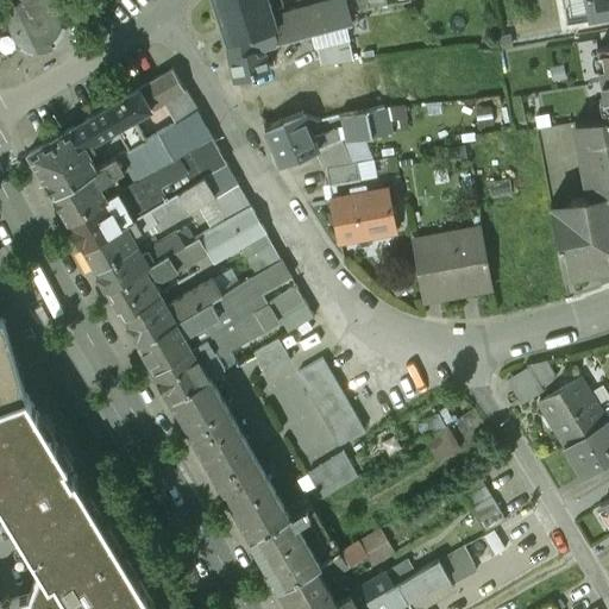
[(280,0),(214,0),(227,39),(276,23),(275,18),(270,5),(281,1),(280,0)]
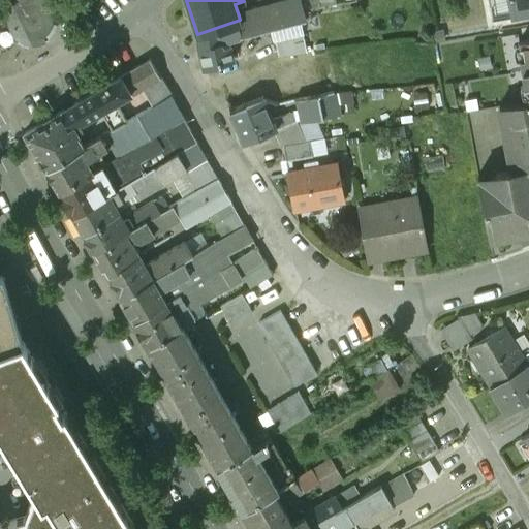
[(302,0),(289,0),(239,16),(240,20),(242,35),(257,32),(279,26),(305,19),(304,6),(302,0)]
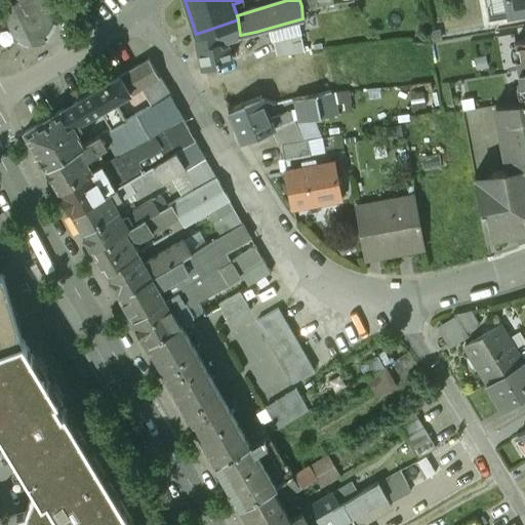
[(524,0),(511,0),(514,14),(514,16),(524,13),(524,0)]
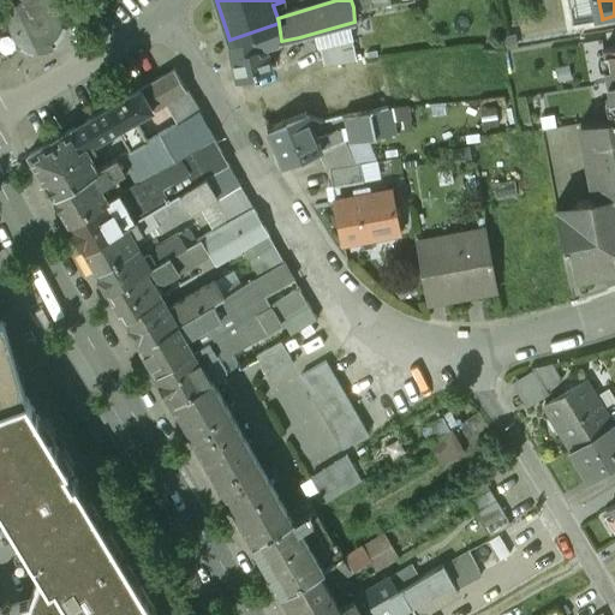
[(36,5),(29,9),(33,15),(29,17),(28,21),(28,25),(29,29),(31,33),(36,35),(40,35),(45,34),(48,40),(53,35),(57,29),(58,22),(55,15),(49,9),(43,6),(36,5)]
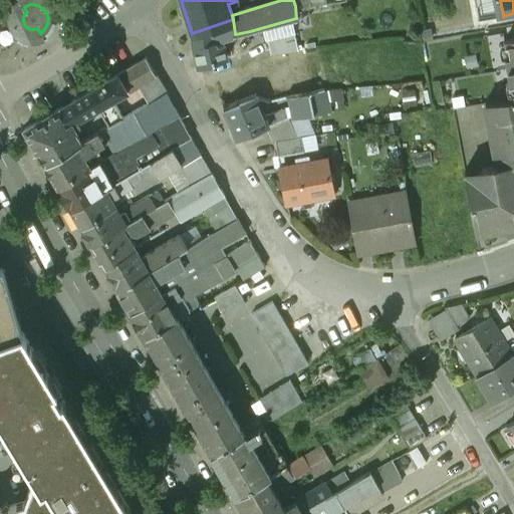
[(41,36),(40,33),(37,28),(33,29),(30,29),(26,27),(24,24),(23,21),(23,17),(24,14),(27,12),(24,7),(23,5),(21,7),(18,10),(16,14),(15,19),(16,25),(17,29),(20,33),(25,36),(30,38),(35,37),(41,36)]
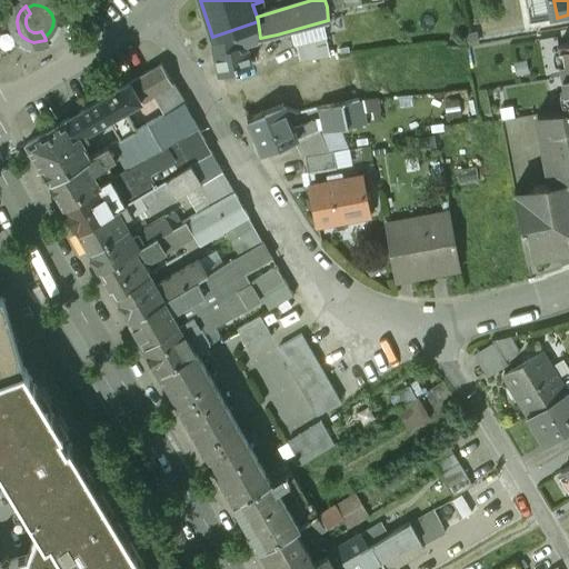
[(557,16),(540,19),(543,35),(568,29),(568,15),(557,18),(557,16)]
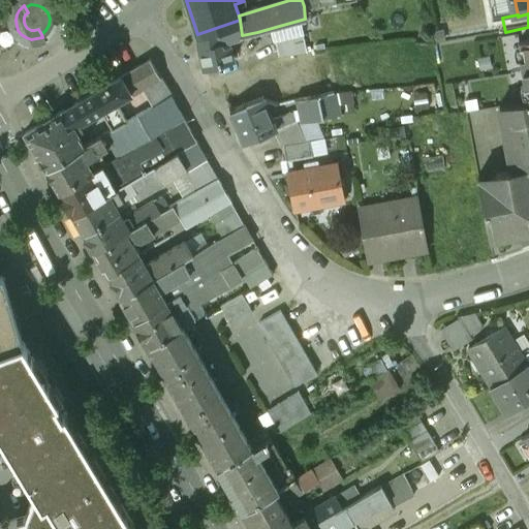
[(240,20),(197,34),(198,47),(220,41),(242,35),(240,20)]
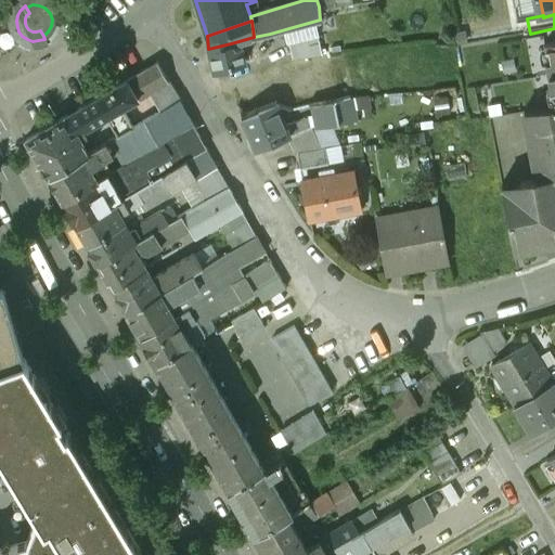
[(293,27),(270,34),(272,46),(295,41),(293,27)]
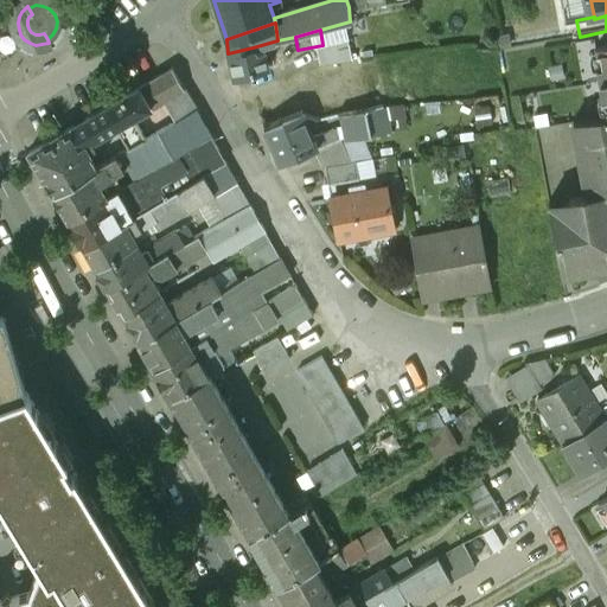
[(606,45),(595,48),(600,69),(598,70),(602,97),(605,97),(606,110),(606,45)]
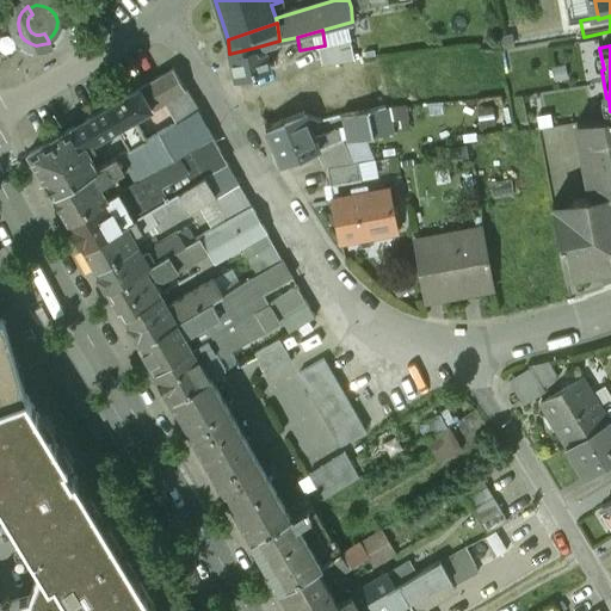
[(335,47),(300,53),(303,72),(339,65),(335,47)]
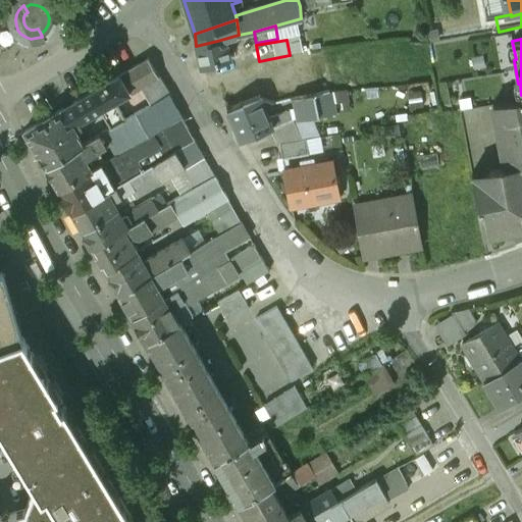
[(217,41),(196,46),(201,68),(230,60),(226,44),(219,46),(217,41)]
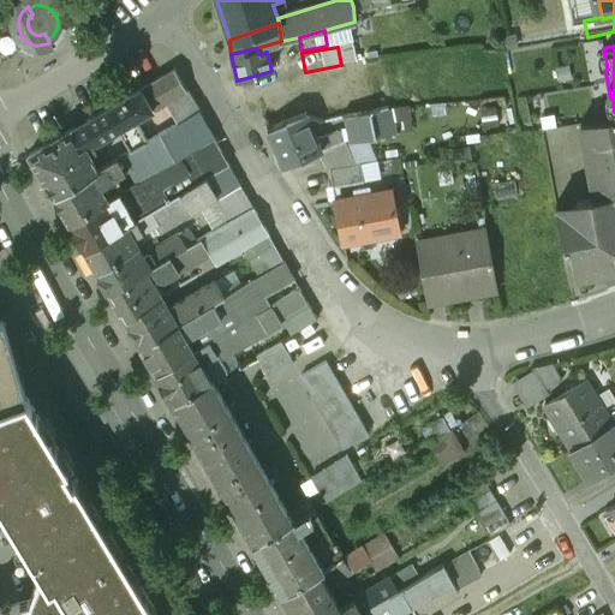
[(174,71),(160,78),(172,99),(178,108),(191,100),(174,71)]
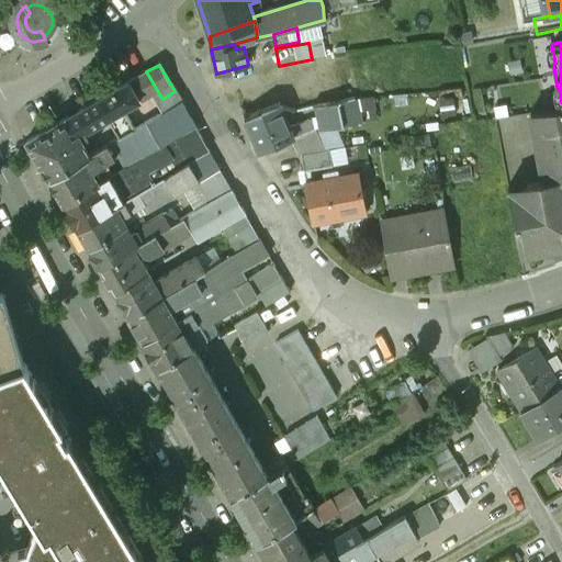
[(146,71),(128,82),(138,101),(157,90),(146,71)]
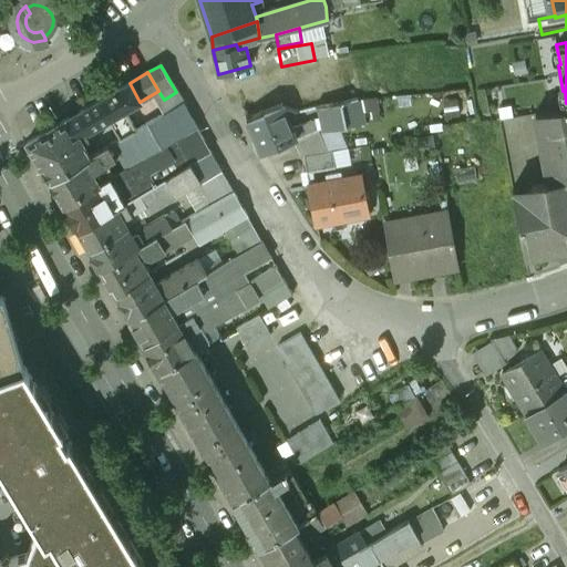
[(130,83),(27,143),(48,182),(86,160),(103,150),(92,130),(107,121),(123,112),(140,102),(130,83)]
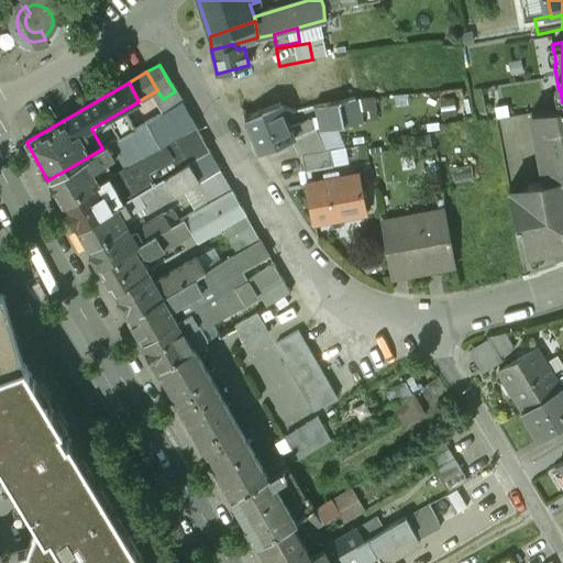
[(181,102),(175,91),(163,99),(168,110),(181,102)]
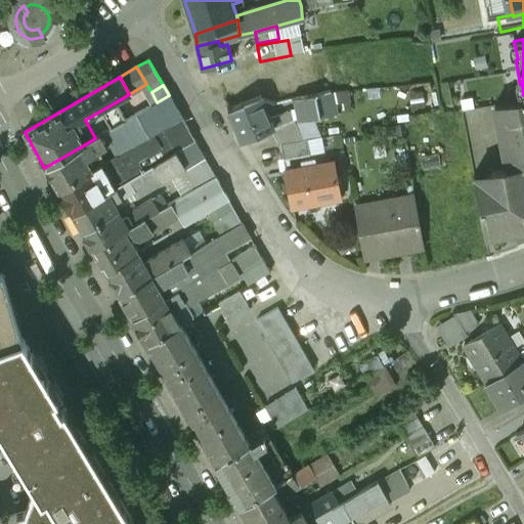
[(334,94),(293,100),(290,101),(291,105),(295,104),(299,121),(337,115),(334,94)]
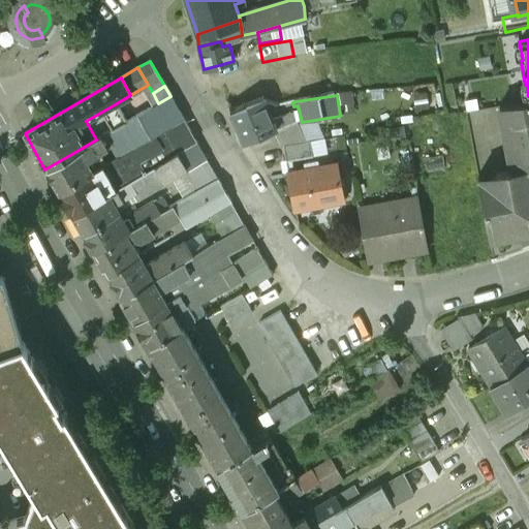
[(96,139),(81,149),(86,159),(99,152),(106,165),(157,135),(184,120),(170,96),(158,103),(125,122),(111,131),(96,139)]
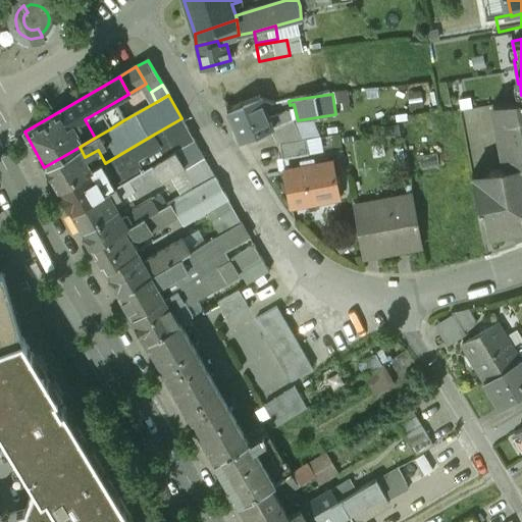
[(260,97),(227,111),(233,125),(266,113),(263,107),(260,97)]
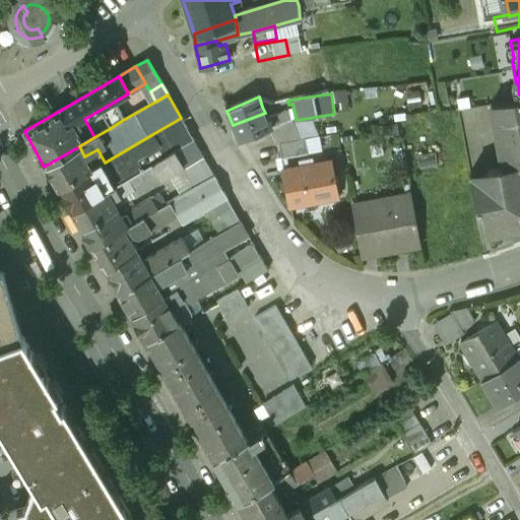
[(519,100),(496,105),(500,128),(496,128),(503,168),(503,169),(519,165),(519,100)]
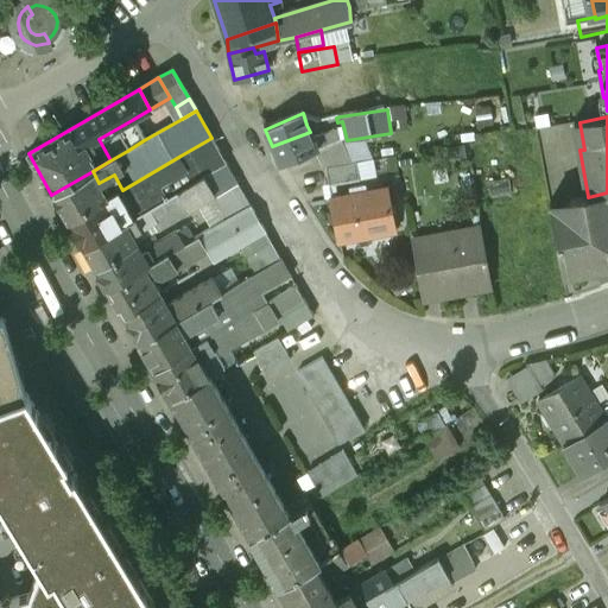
[(144,140),(132,120),(115,130),(115,131),(127,151),(144,140)]
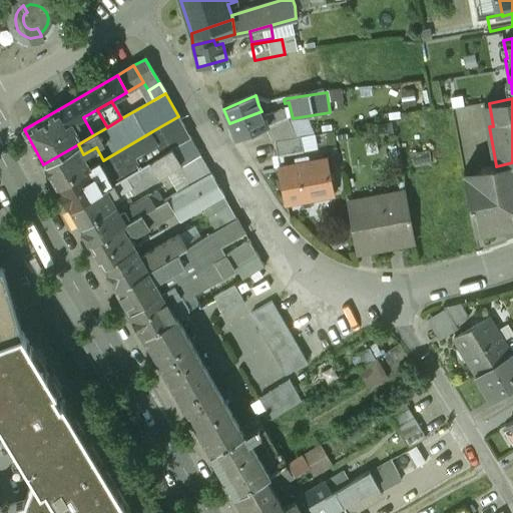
[(286,109),(267,115),(271,125),(288,117),(286,109)]
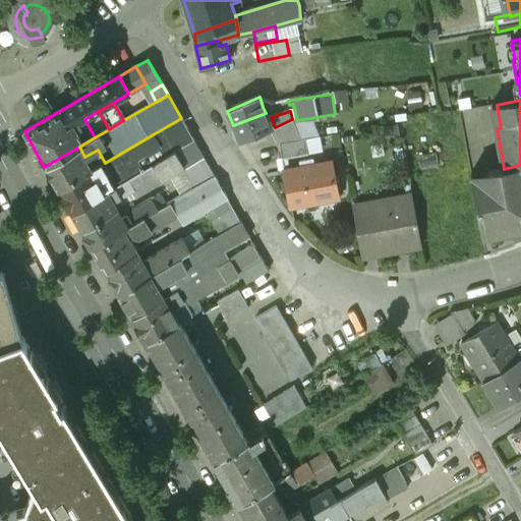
[(266,113),(233,125),(238,138),(240,138),(241,140),(270,129),(273,128),(266,113)]
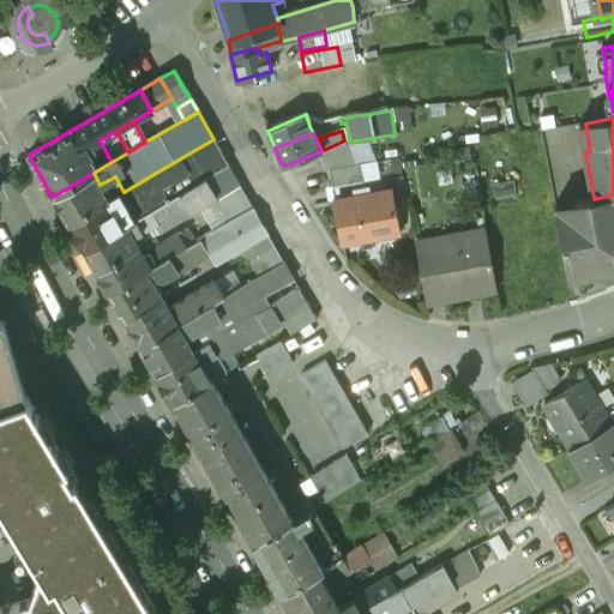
[(214,139),(182,157),(197,184),(229,166),(214,139)]
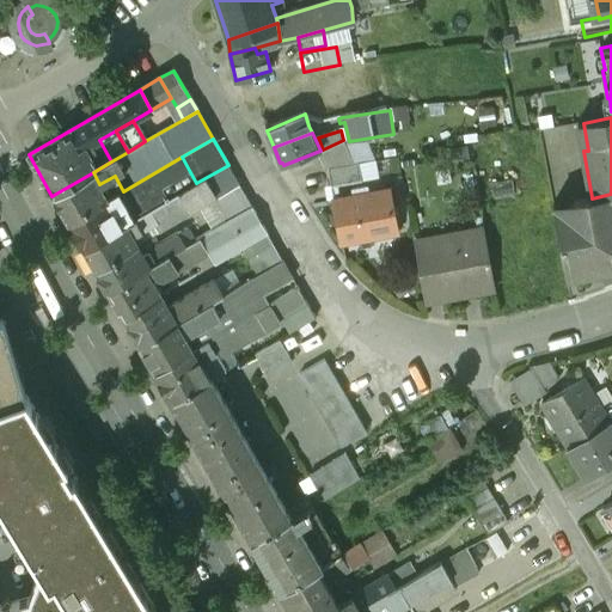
[(320,151),(317,152),(324,170),(328,169),(354,164),(343,140),(323,150),(320,151)]
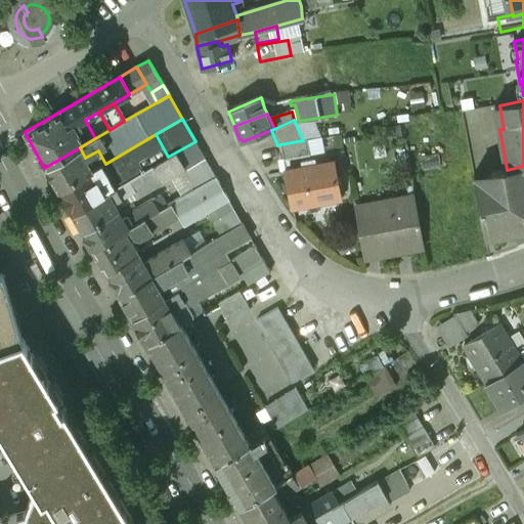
[(105,164),(92,171),(104,192),(123,182),(124,181),(134,176),(168,157),(156,134),(105,164)]
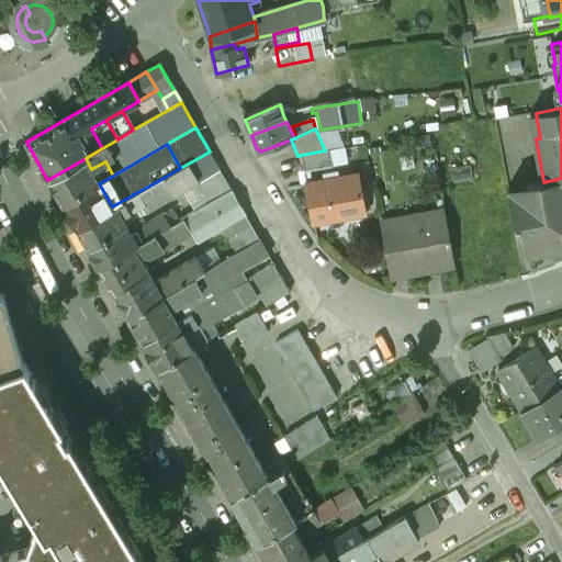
[(325,150),(301,155),(304,172),(333,167),(329,150),(325,150)]
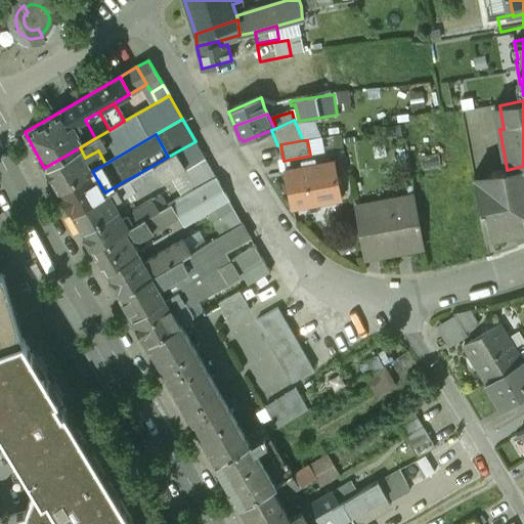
[(80,147),(44,168),(43,169),(56,191),(58,190),(92,171),(85,158),(80,147)]
